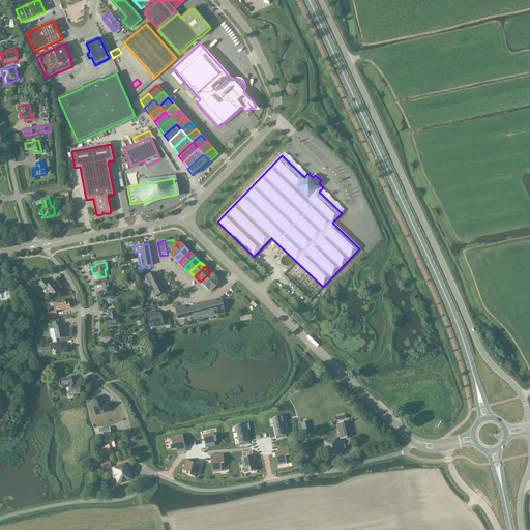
[(151,292),(154,297),(165,292),(154,272),(144,277),(149,287),(152,286),(154,291),(151,292)]
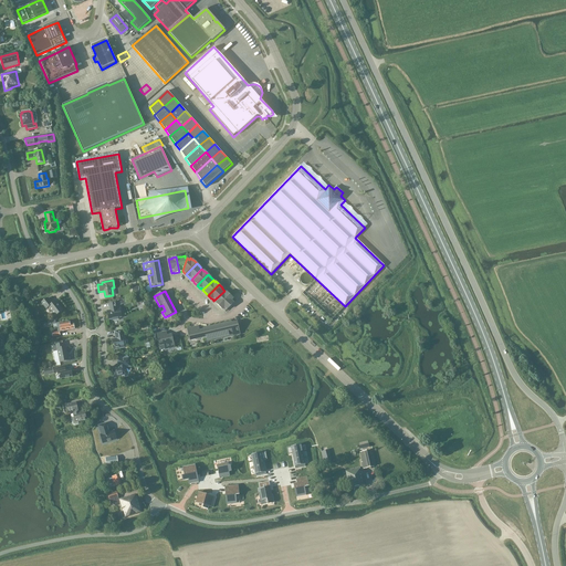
[(227,292),(224,291),(213,301),(216,303),(219,306),(230,295),(227,292)]
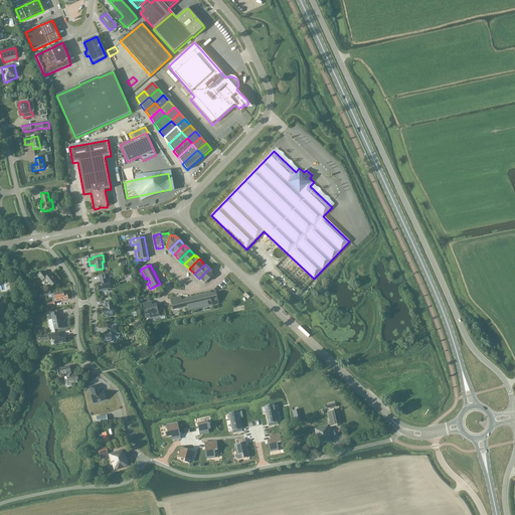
[(212,272),(209,269),(199,279),(202,282),(203,282),(205,284),(214,274),(212,272)]
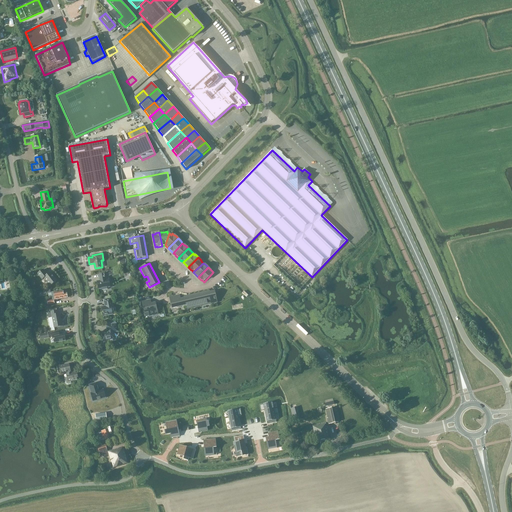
[(50,286),(57,281),(50,272),(47,275),(43,270),(38,274),(42,279),(44,278),(50,286)]
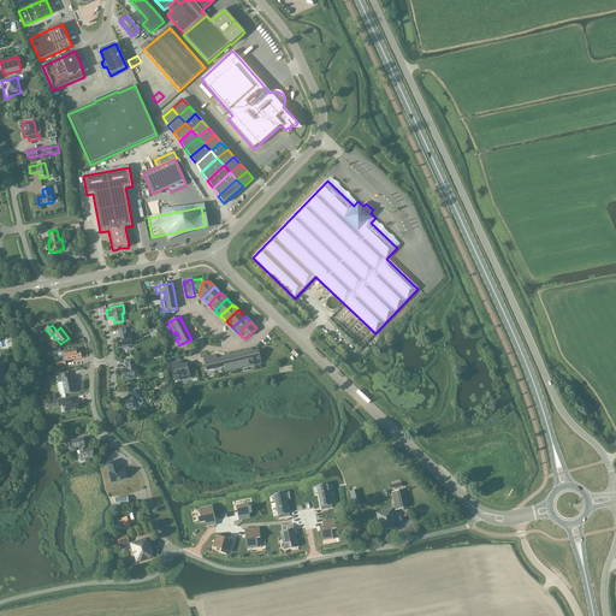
[(120,338),(117,338),(118,348),(123,348),(123,349),(129,348),(129,347),(132,345),(130,336),(128,337),(126,330),(119,331),(120,338)]
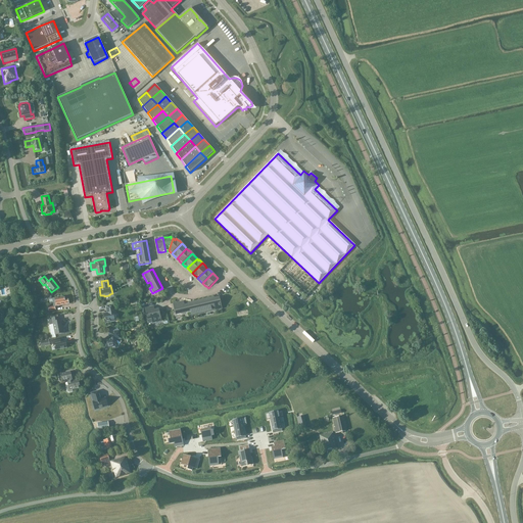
[(55,298),(52,299),(53,306),(54,306),(55,306),(56,306),(58,306),(68,304),(67,299),(64,299),(64,297),(55,298)]
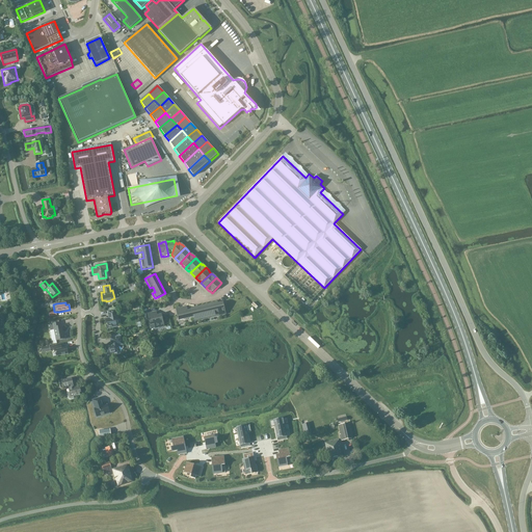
[(192,309),(194,317),(194,321),(225,314),(223,302),(218,303),(217,302),(192,309)]
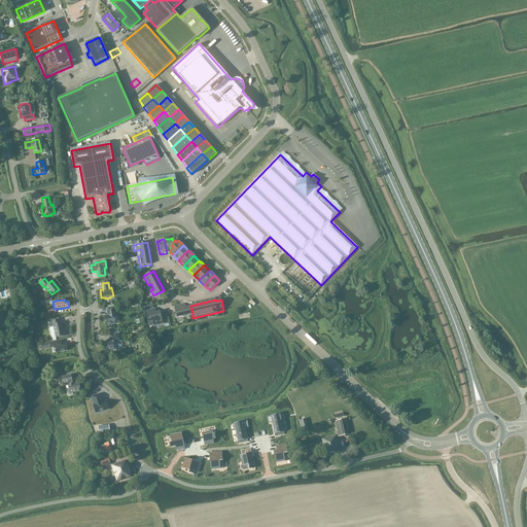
[(192,314),(190,306),(185,307),(185,304),(175,307),(177,317),(192,314)]
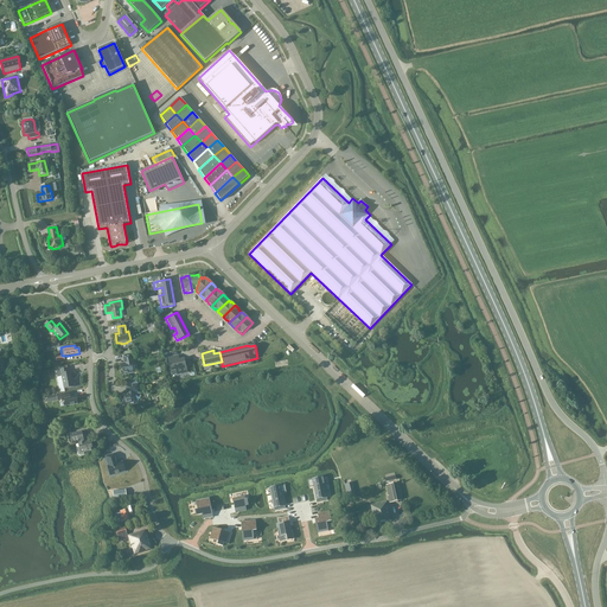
[(125,363),(121,364),(122,375),(133,372),(132,365),(134,364),(132,353),(123,356),(125,363)]
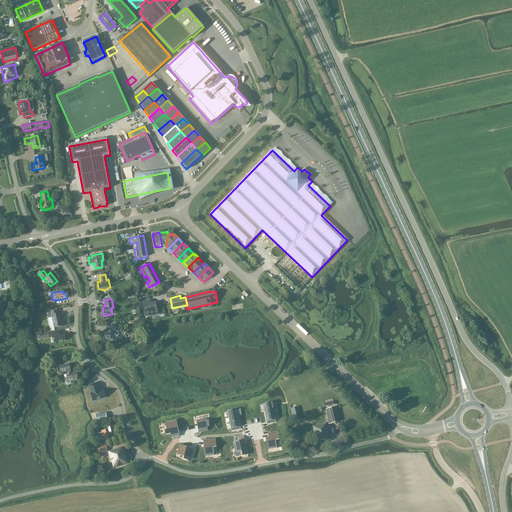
[(149,316),(158,314),(156,303),(151,304),(151,300),(142,302),(144,313),(148,312),(149,316)]
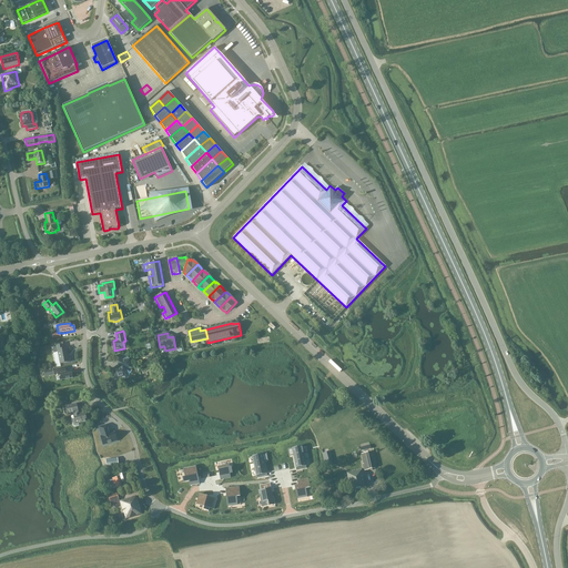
[(60,364),(70,362),(69,357),(68,357),(67,348),(64,348),(63,345),(53,347),(54,353),(58,352),(60,364)]
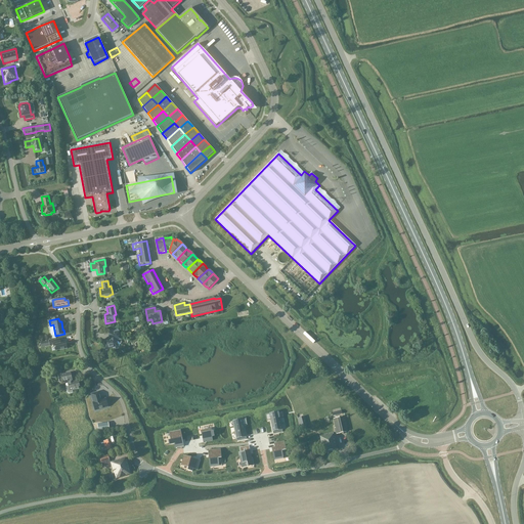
[(110,340),(103,341),(104,349),(113,348),(113,349),(118,348),(116,340),(121,339),(119,332),(108,334),(110,340)]
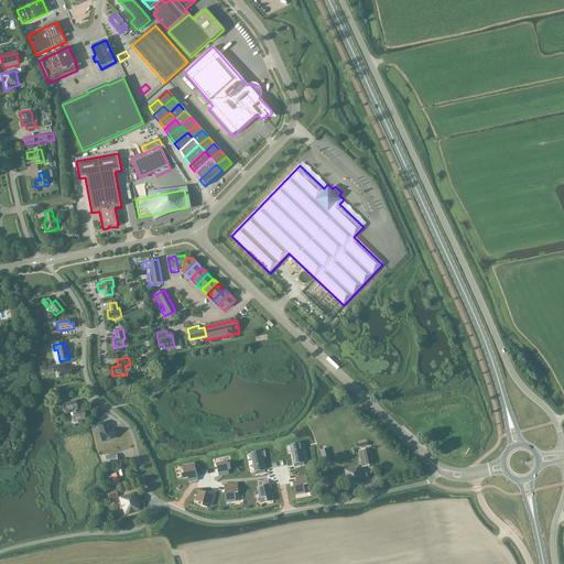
[(61,377),(72,375),(71,367),(65,368),(64,365),(56,366),(57,372),(60,371),(61,377)]
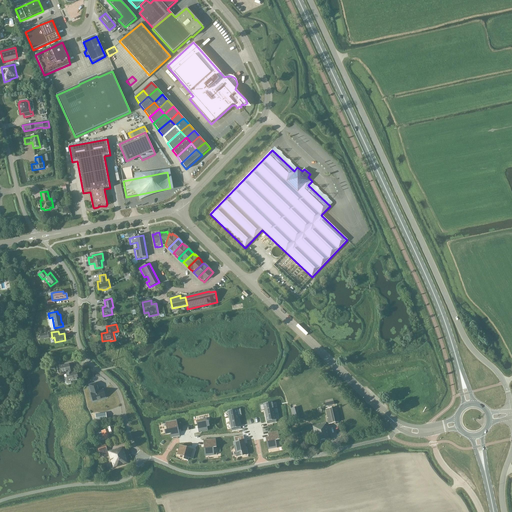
[(57,366),(59,374),(66,372),(66,374),(67,377),(65,377),(65,378),(64,378),(66,385),(71,384),(71,383),(71,381),(78,380),(77,372),(70,373),(69,372),(70,371),(69,364),(61,366),(60,362),(60,361),(55,362),(55,363),(55,365),(50,366),(51,370),(56,369),(55,367),(57,366)]
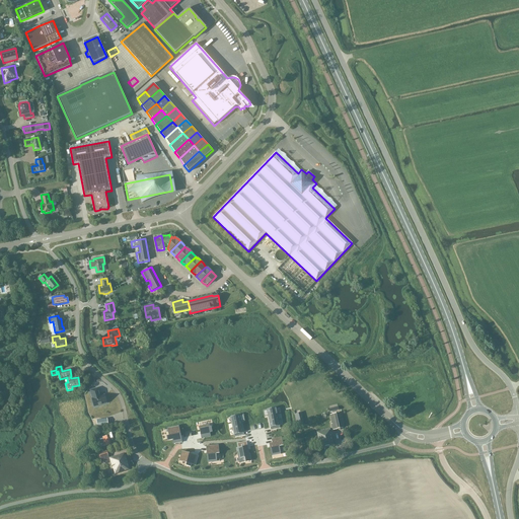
[(92,398),(94,406),(106,402),(106,401),(105,396),(104,396),(104,395),(99,396),(98,395),(99,394),(99,393),(97,388),(90,390),(92,398)]
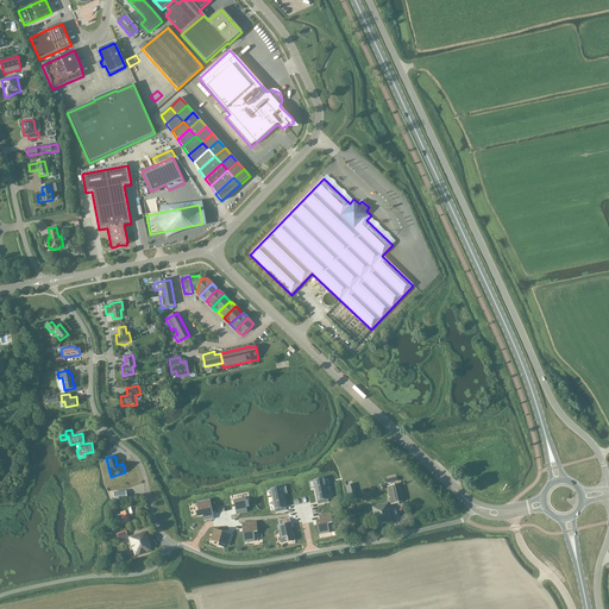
[(309,482),(311,489),(326,485),(325,479),(309,482)]
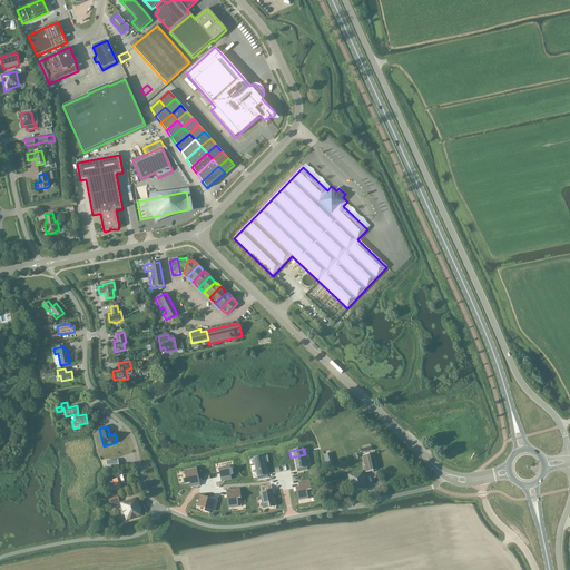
[(366,472),(376,470),(373,453),(363,455),(366,472)]
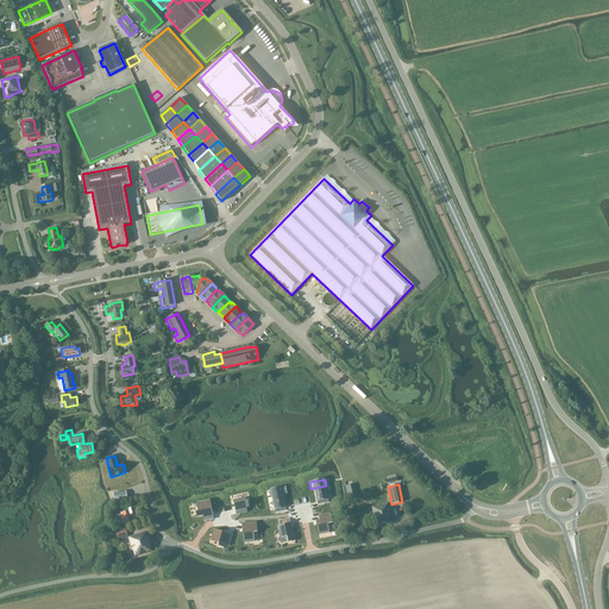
[(270,490),(272,497),(287,494),(286,487),(270,490)]
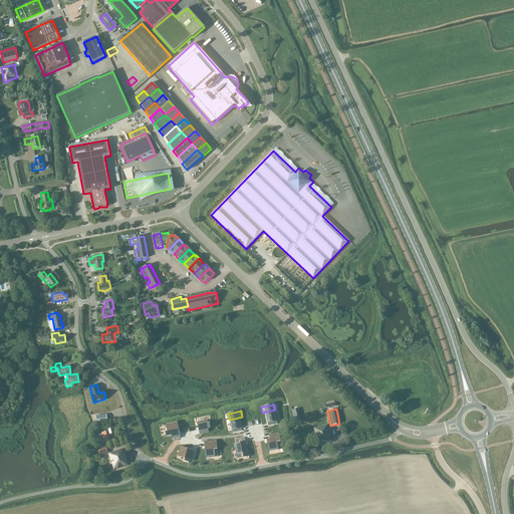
[(99,418),(95,419),(96,424),(107,422),(106,415),(99,416),(99,418)]
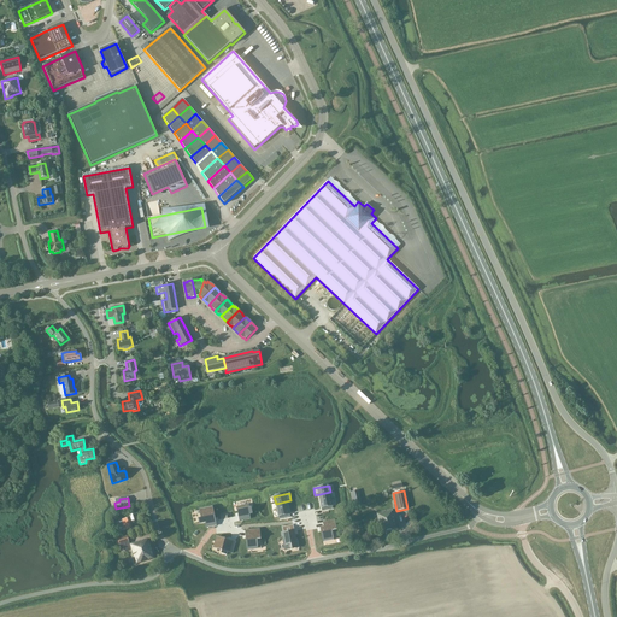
[(239,516),(240,521),(250,519),(250,515),(252,513),(251,509),(248,509),(247,505),(238,507),(239,516)]
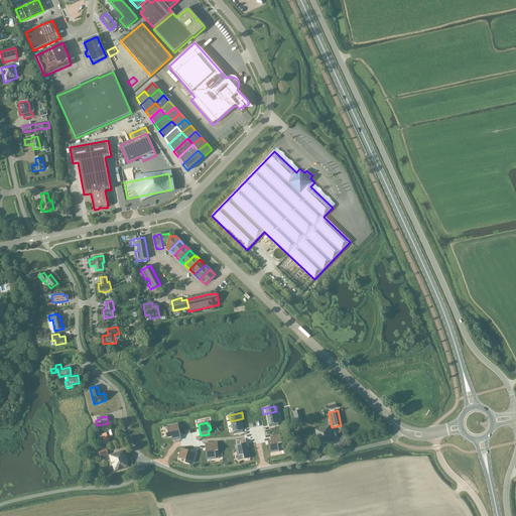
[(177,424),(174,425),(174,426),(167,428),(168,433),(166,434),(167,438),(172,437),(172,441),(180,439),(179,433),(177,424)]
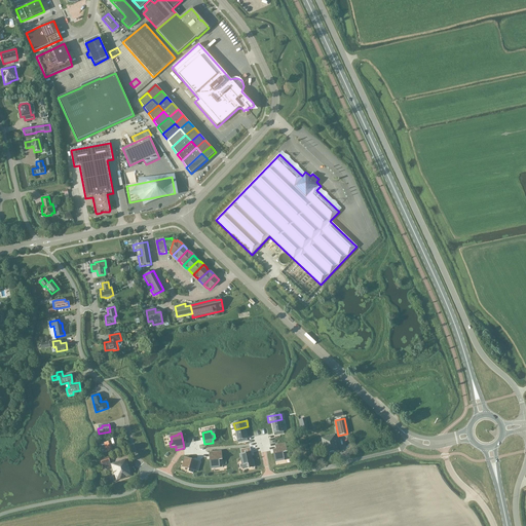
[(336,439),(335,435),(322,438),(325,454),(326,454),(339,451),(336,439)]
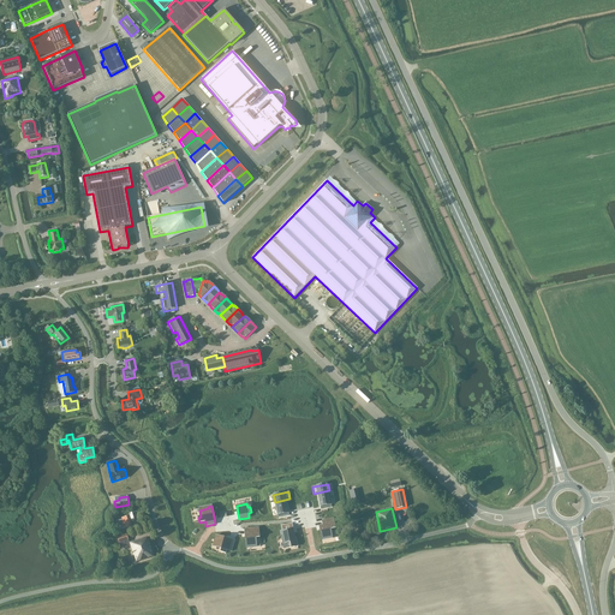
[(132,526),(129,515),(121,518),(125,529),(132,526)]
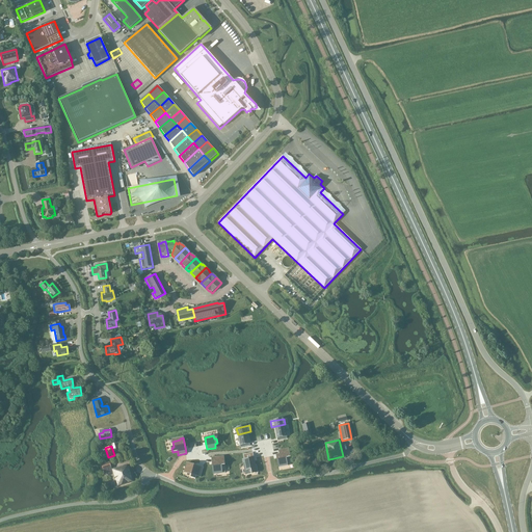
[(276,458),(277,464),(282,463),(282,467),(288,466),(286,458),(290,457),(288,449),(278,451),(280,455),(276,455),(276,458)]
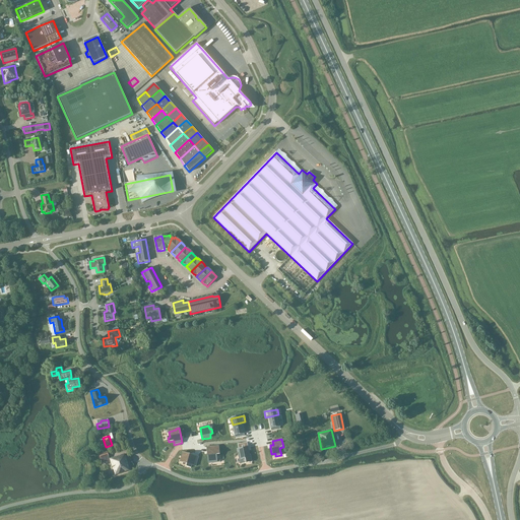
[(239,453),(241,460),(245,459),(246,463),(252,462),(250,455),(249,455),(249,451),(247,443),(239,445),(239,449),(239,453)]
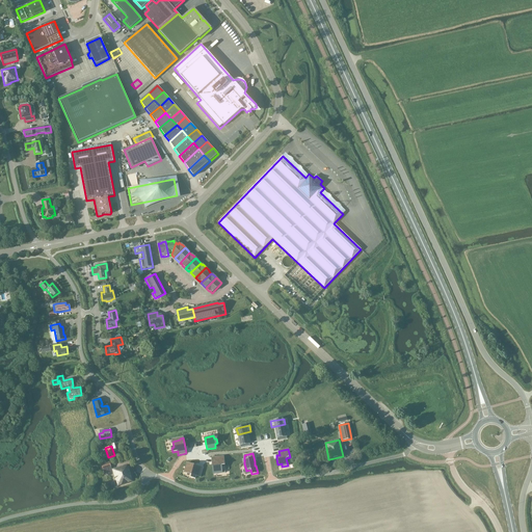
[(212,468),(213,471),(216,471),(216,474),(222,473),(221,466),(224,466),(223,456),(211,457),(212,464),(212,468)]
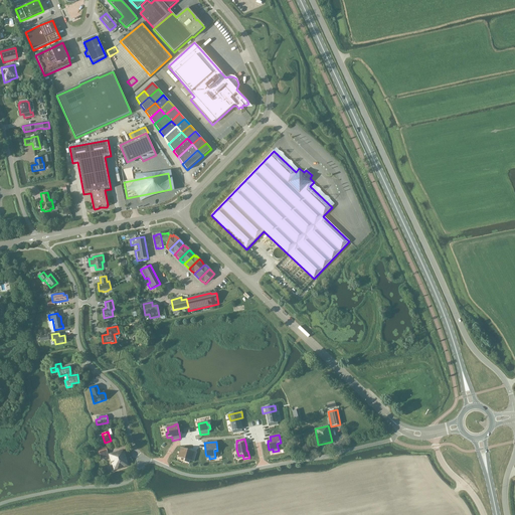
[(190,451),(181,449),(180,452),(182,453),(180,458),(185,460),(184,462),(189,464),(190,461),(193,462),(196,453),(190,451)]
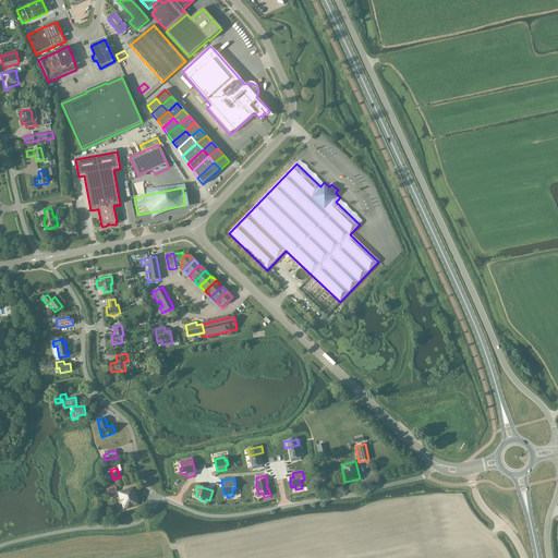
[(129,488),(128,488),(117,492),(122,510),(140,505),(134,487),(129,489),(129,488)]
